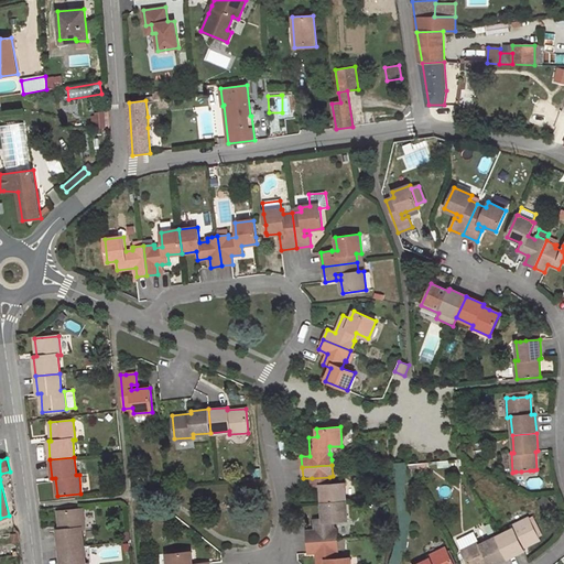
[(321,481),(312,481),(312,490),(321,489),(322,503),(346,501),(345,484),(331,485),(322,485),(321,481)]
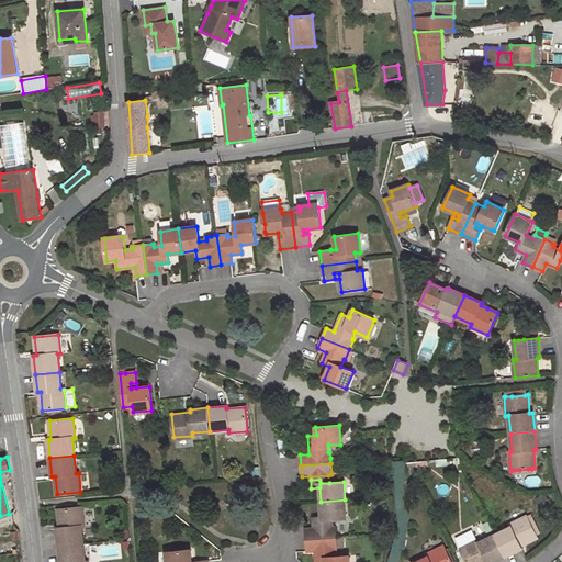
[(539,495),(537,497),(544,506),(550,502),(544,495),(542,497),(539,495)]
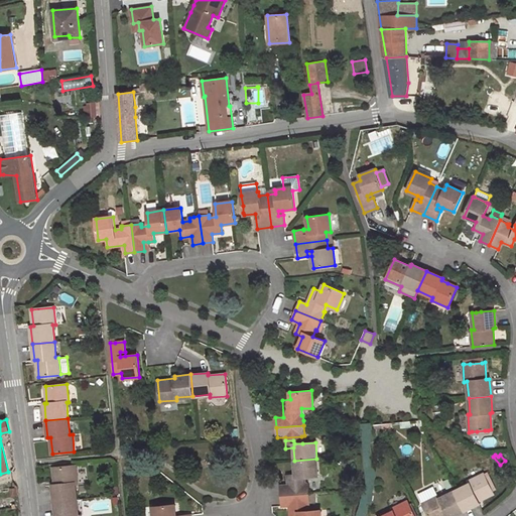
[(316,459),(294,461),(295,474),(287,475),(288,485),(280,486),(281,496),(307,494),(306,484),(304,484),(304,477),(317,477),(316,459)]
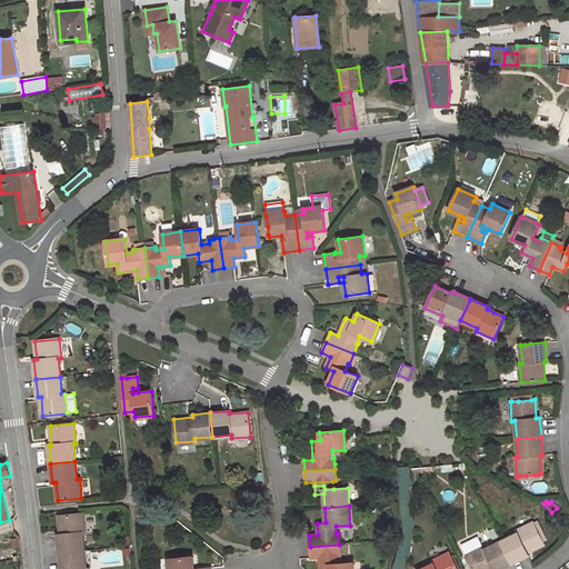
[(83,513),(59,516),(61,533),(58,535),(60,553),(85,551),(82,532),(86,532),(83,513)]
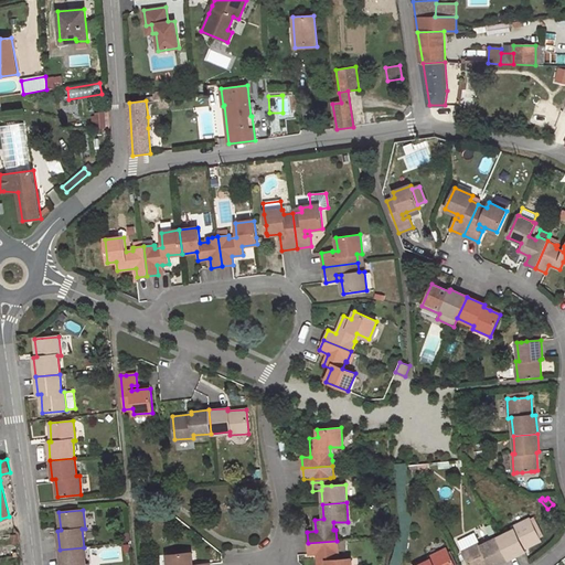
[(513,531),(497,539),(508,560),(525,552),(523,548),(540,541),(539,539),(534,528),(531,522),(530,519),(512,528),(513,531)]
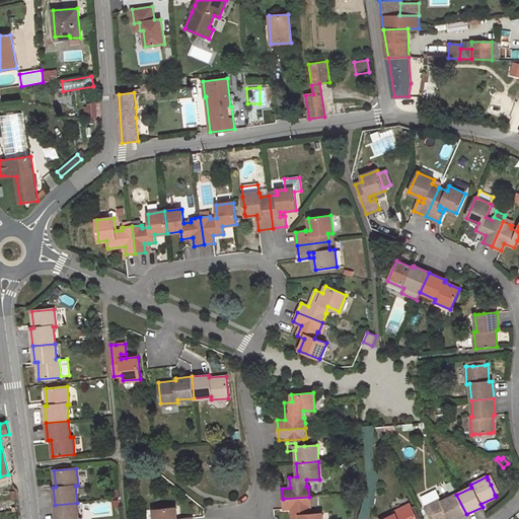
[(450,482),(446,485),(449,492),(454,490),(450,482)]
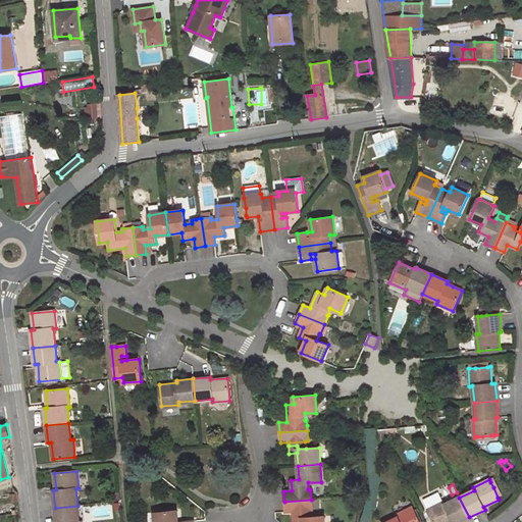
[(438,492),(423,500),(427,510),(442,503),(438,492)]
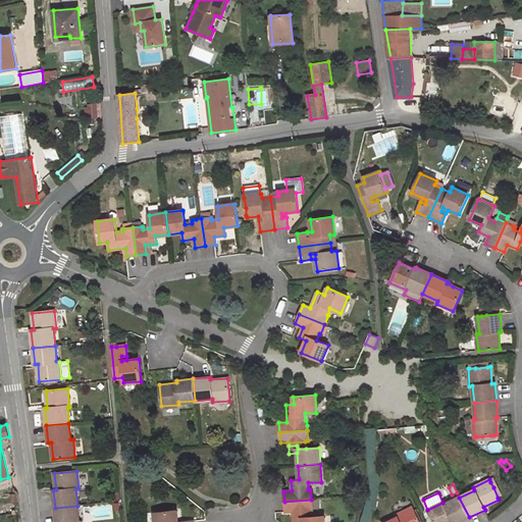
[(442,503),(427,510),(433,521),(459,521),(469,517),(459,498),(444,505),(442,503)]
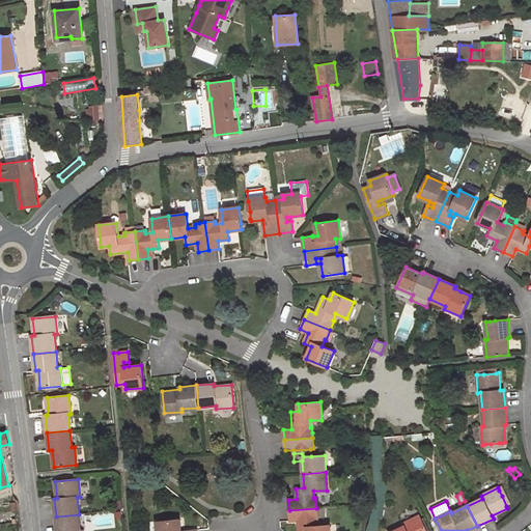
[(316,508),(289,510),(290,521),(298,520),(314,519),(316,519),(316,508)]
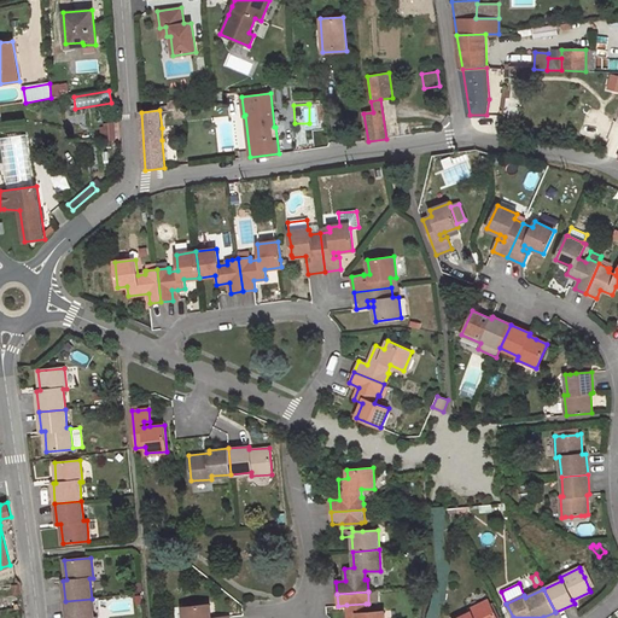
[(377,592),(368,592),(368,604),(378,602),(377,592)]
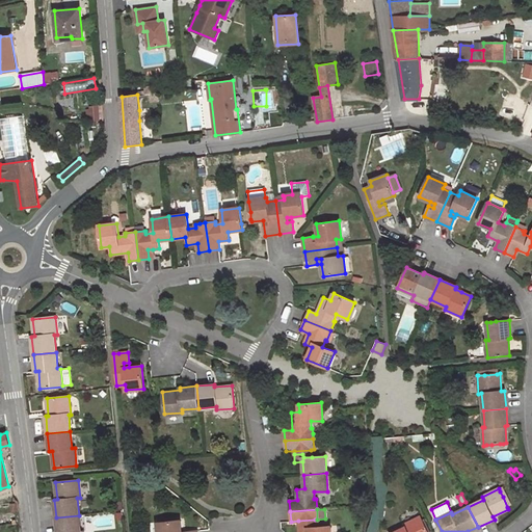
[(79,515),(56,517),(57,531),(82,531),(83,531),(81,531),(79,515)]
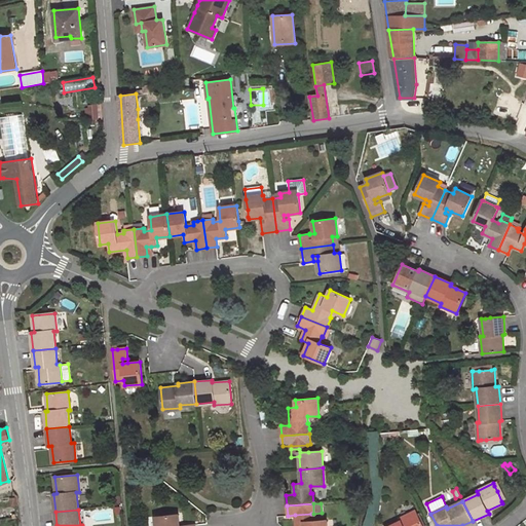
[(401,521),(390,525),(422,525),(417,515),(415,511),(399,519),(401,521)]
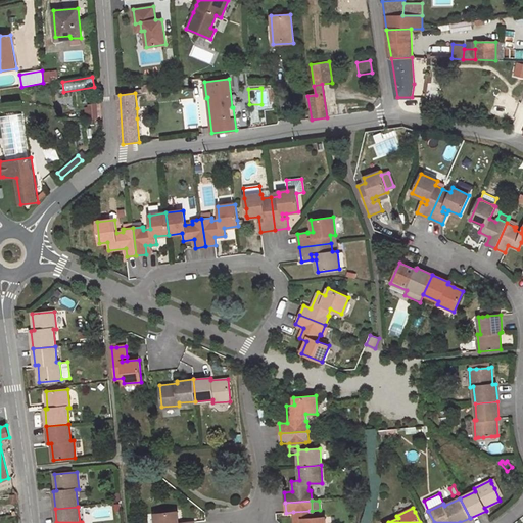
[(155,514),(154,514),(155,522),(193,522),(183,522),(182,522),(178,522),(177,512),(176,512),(164,513),(155,514)]
